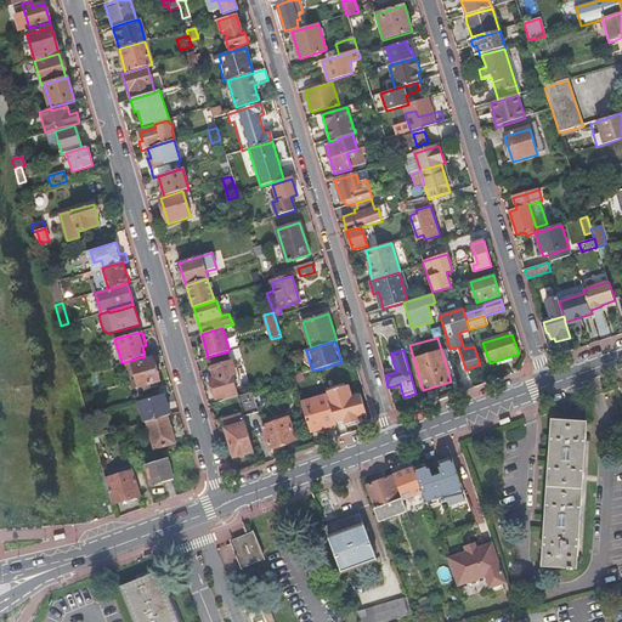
[(142,361),(141,357),(124,362),(130,384),(137,382),(140,388),(143,386),(145,390),(151,389),(150,384),(159,380),(153,358),(142,361)]
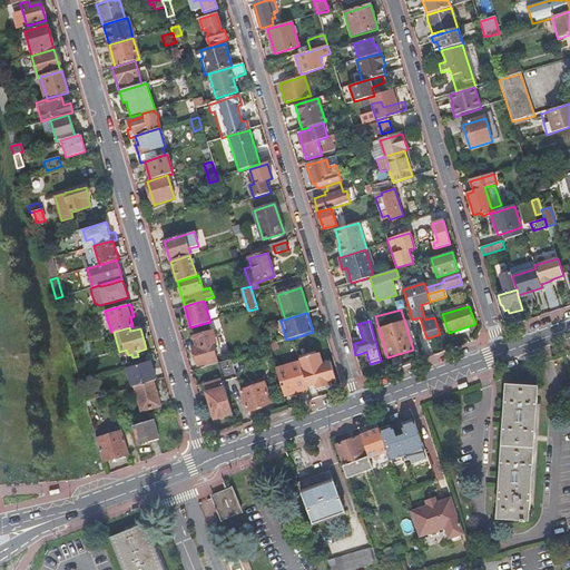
[(197,346),(216,341),(214,332),(206,334),(202,336),(195,337),(197,346)]
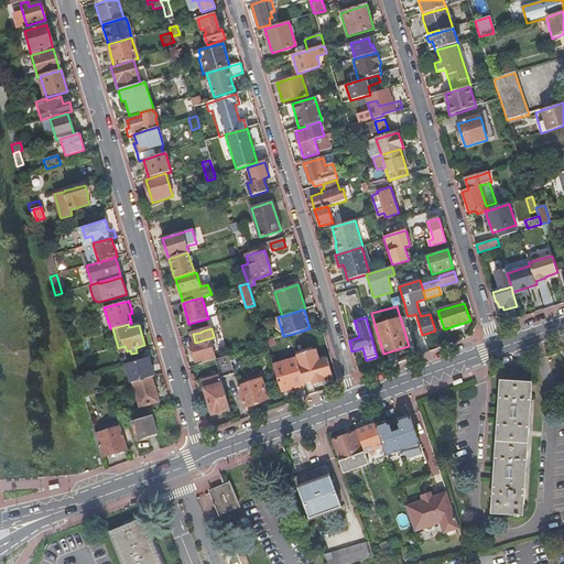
[(214,340),(214,337),(195,343),(195,344),(192,346),(196,361),(208,358),(209,361),(216,359),(210,342),(214,340)]
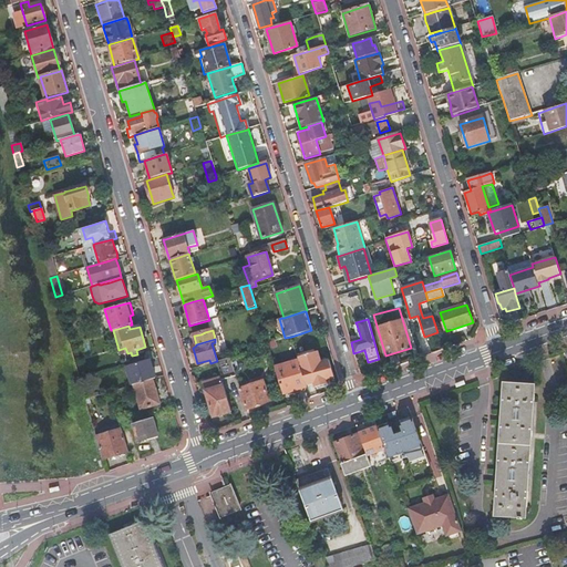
[(233,357),(217,361),(222,378),(222,379),(238,374),(233,357)]
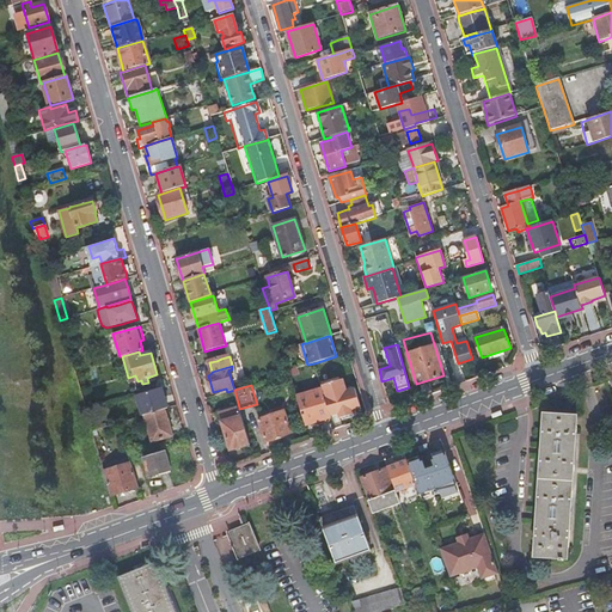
[(161,389),(148,392),(152,404),(150,404),(152,412),(165,409),(167,409),(161,389)]
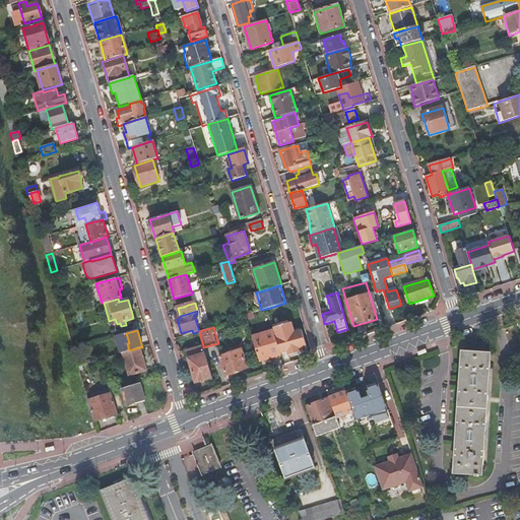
[(276,337),(273,330),(252,336),(259,362),(281,354),(281,353),(276,337)]
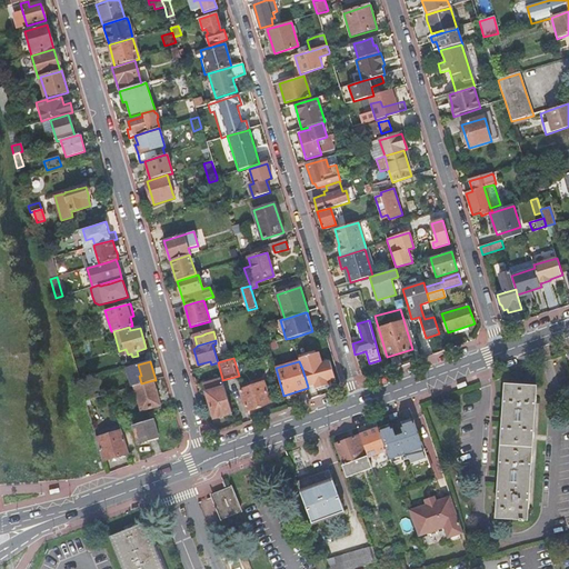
[(330,361),(302,369),(308,387),(335,379),(330,361)]
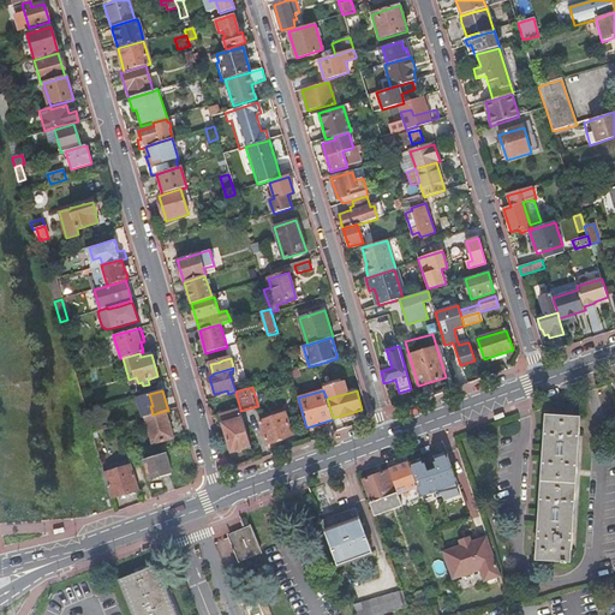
[(580,405),(566,404),(565,417),(580,418),(580,405)]
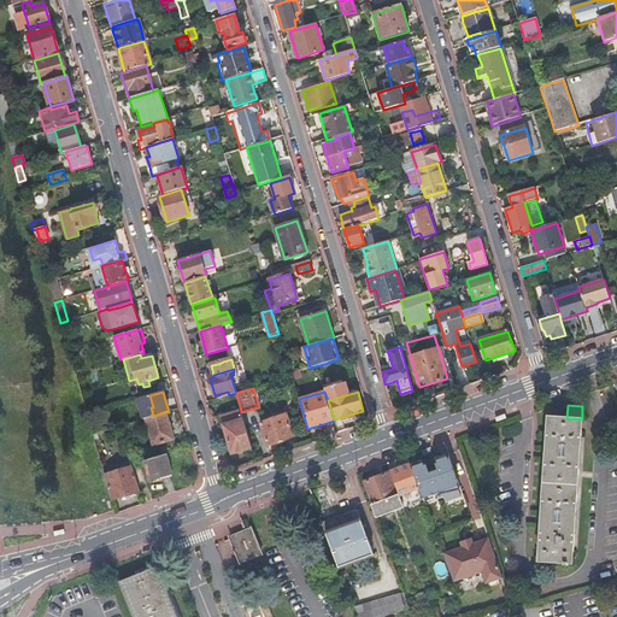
[(252,448),(241,412),(241,411),(222,417),(233,454),(252,448)]
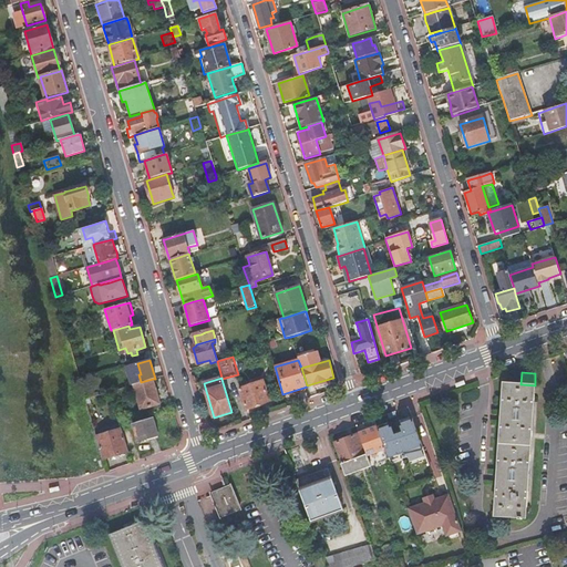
[(141,382),(133,384),(141,410),(160,404),(153,379),(141,382)]
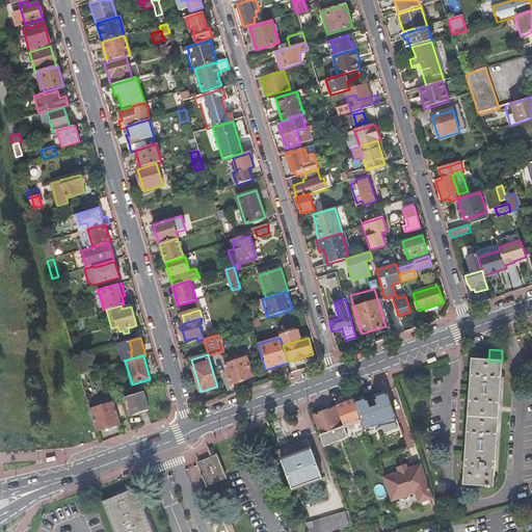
[(232,384),(254,377),(246,357),(224,366),(232,384)]
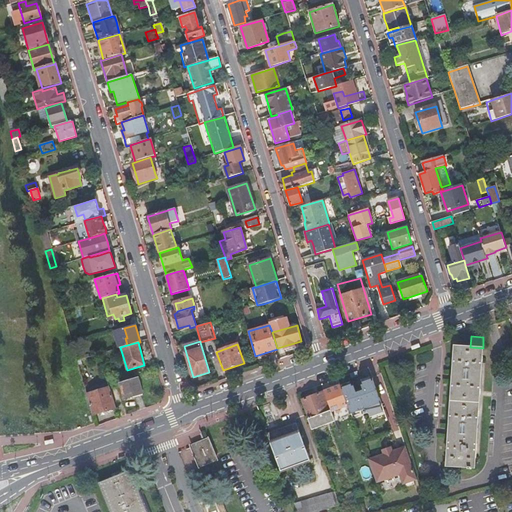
[(447,465),(474,467),(483,348),(470,347),(455,346),(447,465)]
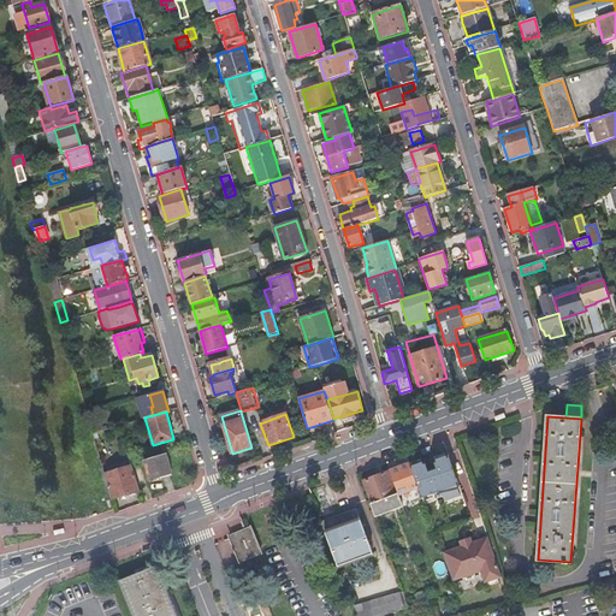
[(172,473),(166,454),(144,460),(150,479),(172,473)]
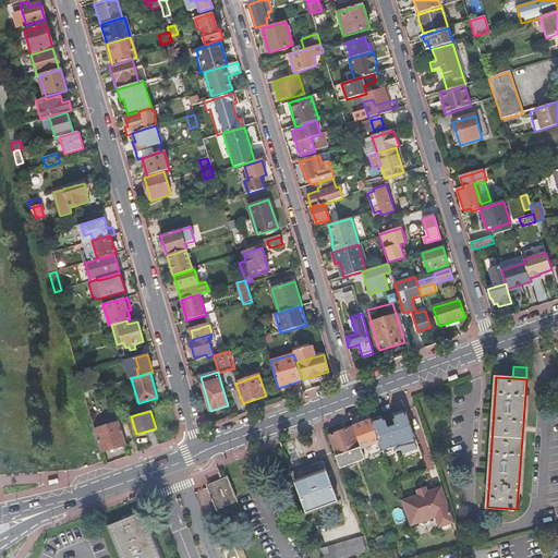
[(371,420),(377,437),(401,428),(395,411),(371,420)]
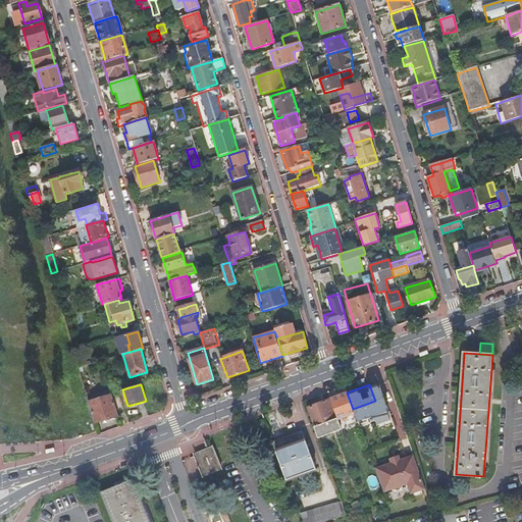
[(337,419),(354,413),(353,409),(347,393),(330,399),(337,419)]
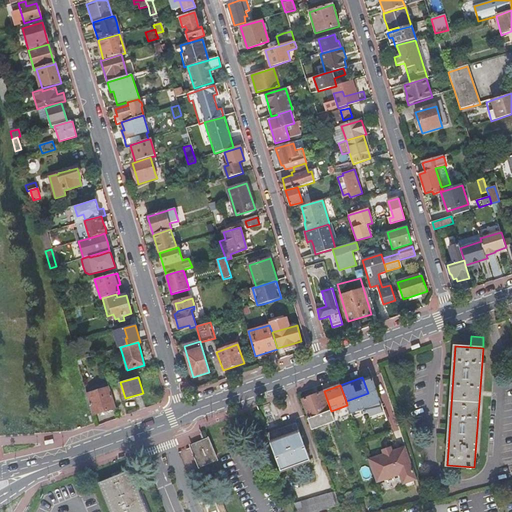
[(86,394),(93,415),(115,408),(109,387),(86,394)]
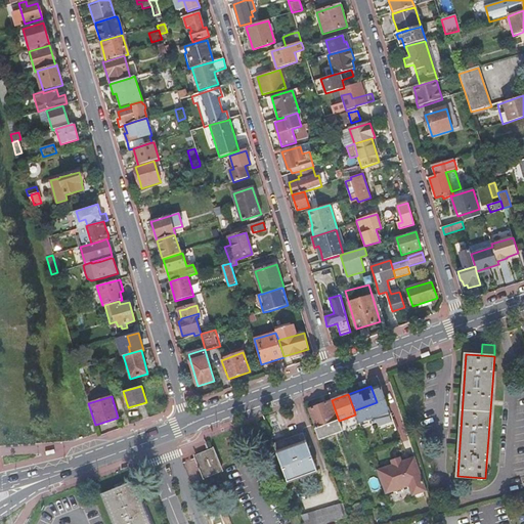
[(342,431),(339,421),(332,400),(309,408),(316,428),(314,428),(318,440),(342,431)]
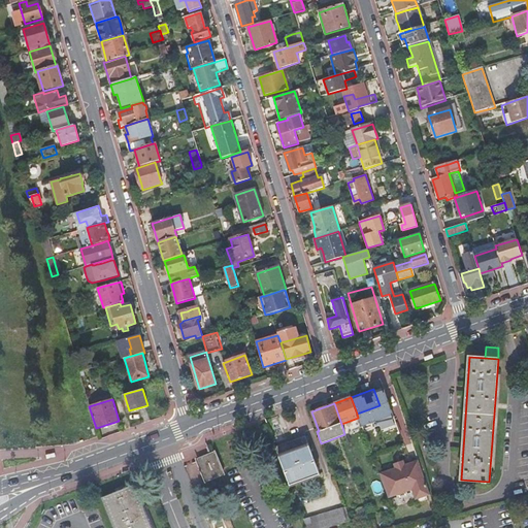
[(388,438),(398,435),(390,411),(389,411),(381,415),(388,438)]
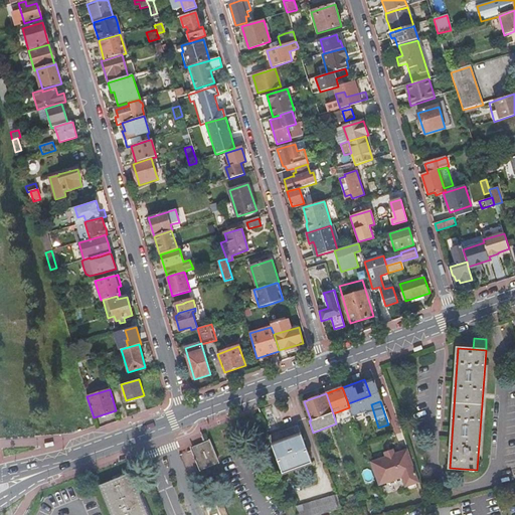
[(349,407),(333,413),(336,423),(353,416),(349,407)]
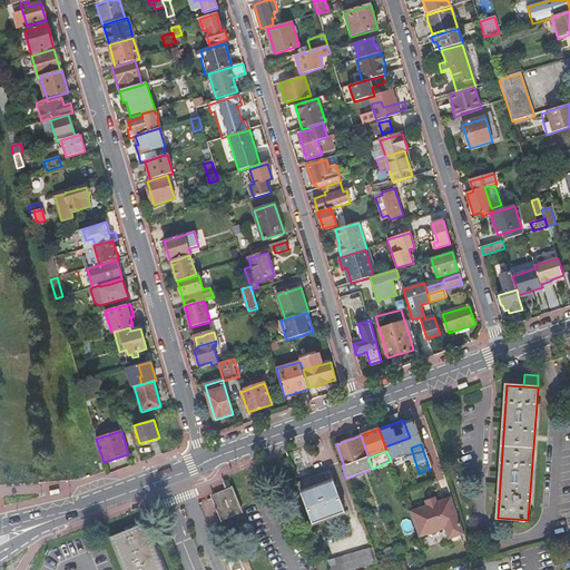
[(328,472),(297,483),(307,511),(338,500),(328,472)]
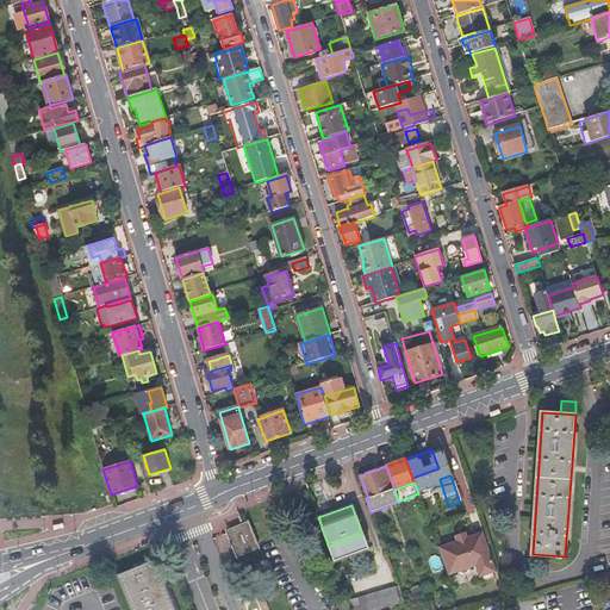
[(240,553),(255,547),(246,526),(230,531),(240,553)]
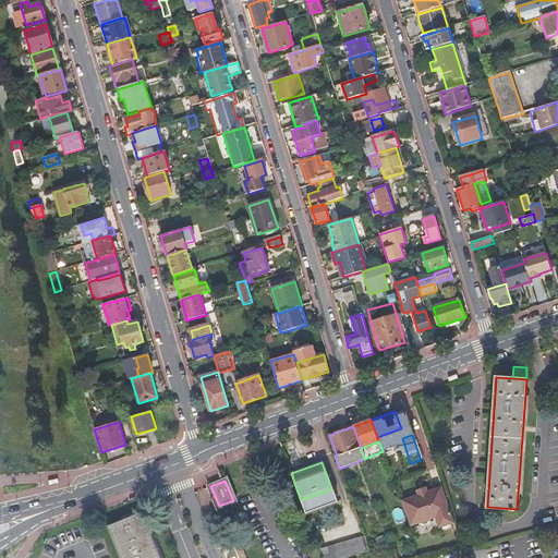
[(438,528),(455,522),(441,487),(427,492),(426,493),(427,496),(420,498),(419,495),(417,495),(400,500),(409,525),(435,517),(438,528)]
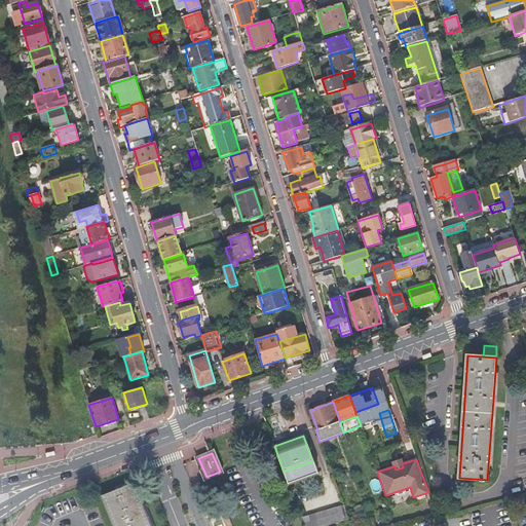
[(112,525),(151,525),(135,487),(103,499),(112,525)]
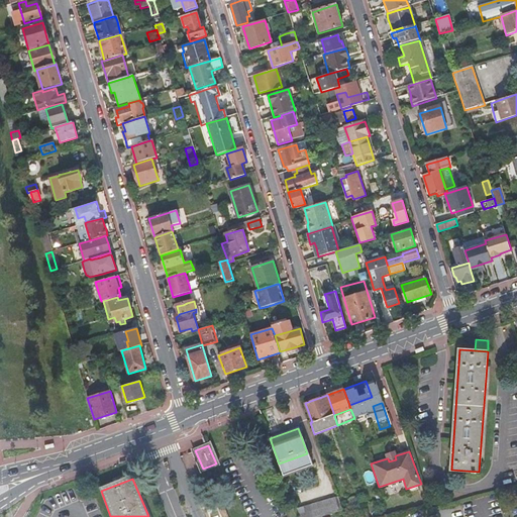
[(337,496),(296,508),(298,516),(316,516),(342,510),(337,496)]
